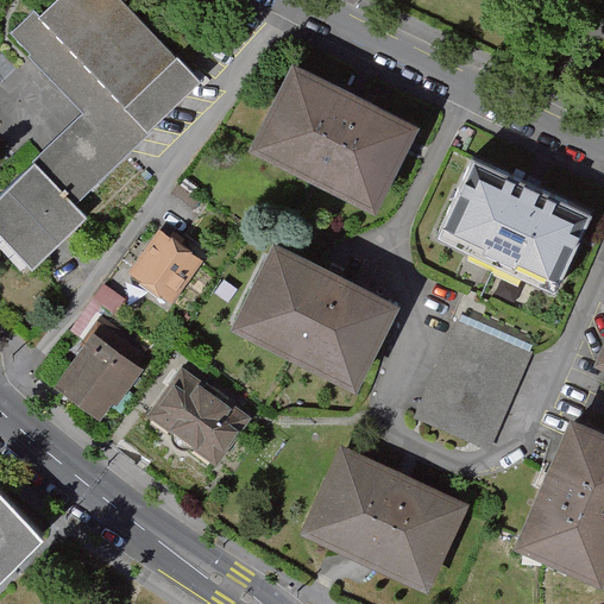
[(203,86),(120,0),(58,0),(39,19),(35,14),(7,39),(81,117),(0,193),(0,237),(32,271),(87,220),(75,207),(203,86)]
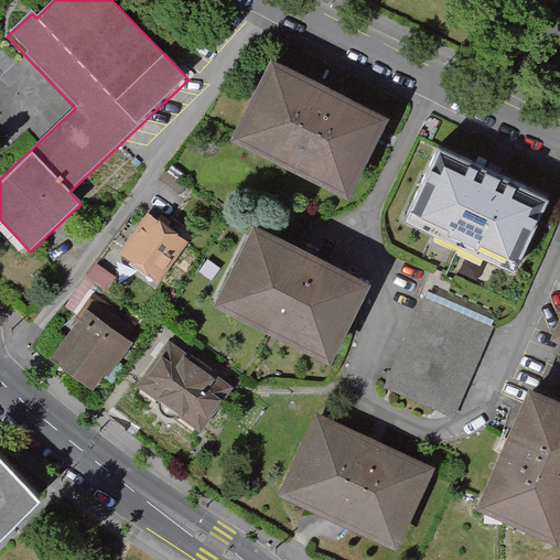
[(394,116),(276,56),(235,137),(353,196),(394,116)]
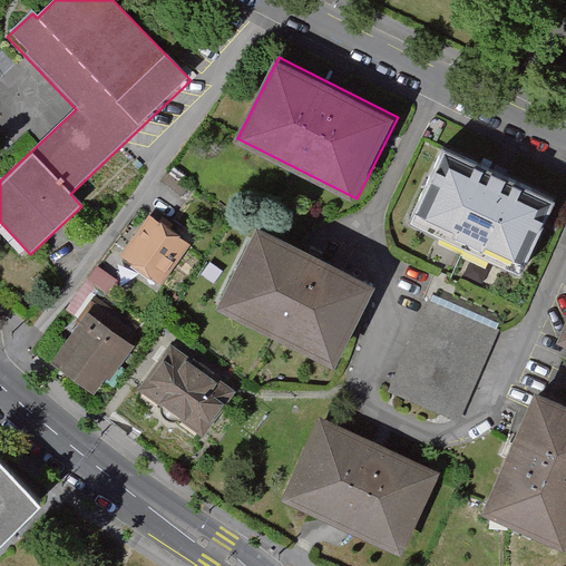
[(565,205),(565,201),(448,142),(407,223),(526,283),(565,205)]
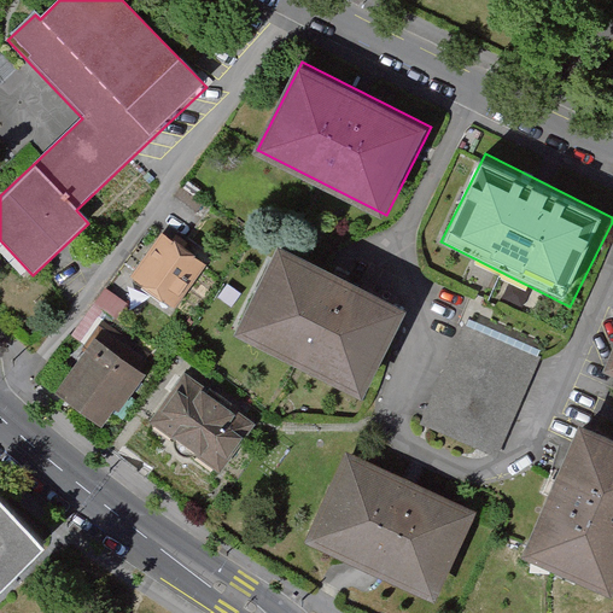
[(206,263),(161,233),(130,280),(176,310),(206,263)]
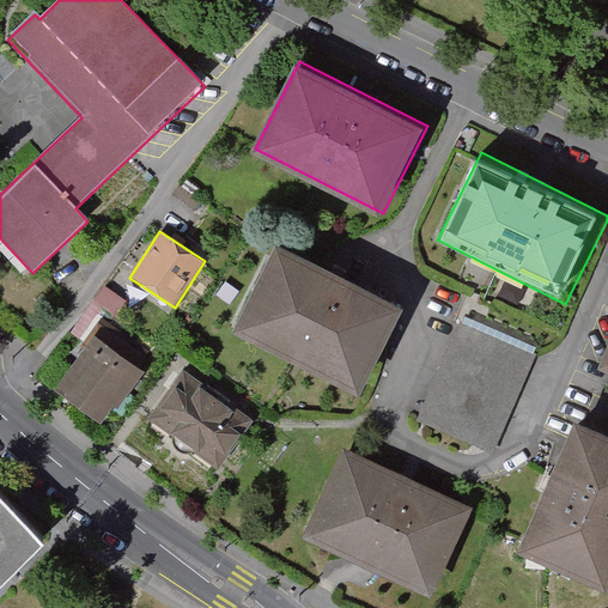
[(406,305),(278,241),(232,328),(360,393),(406,305)]
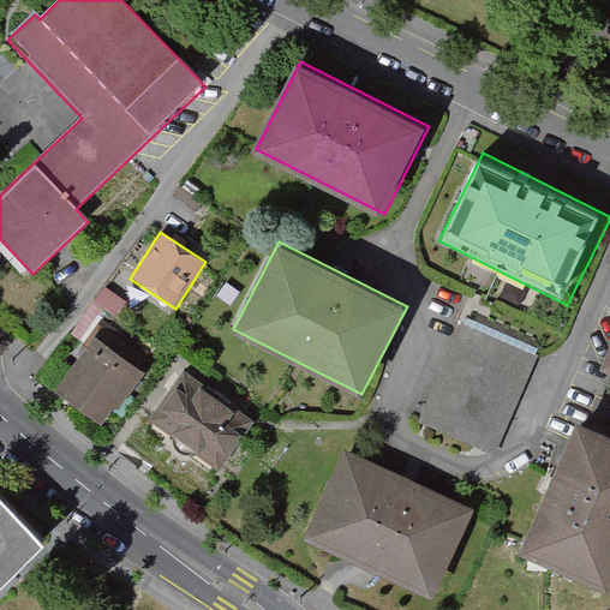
[(538,360),(462,328),(419,425),(495,459),(538,360)]
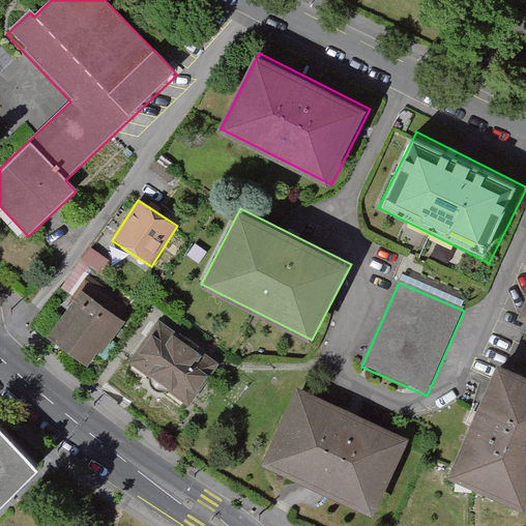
[(525,286),(513,317),(525,323),(525,286)]
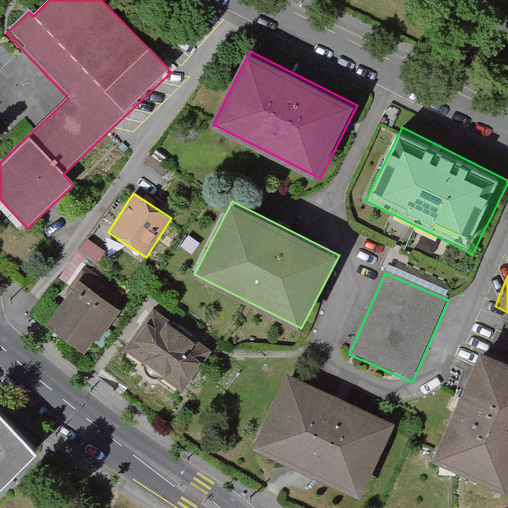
[(120,311),(78,281),(45,326),(84,353),(95,337),(99,340),(120,311)]
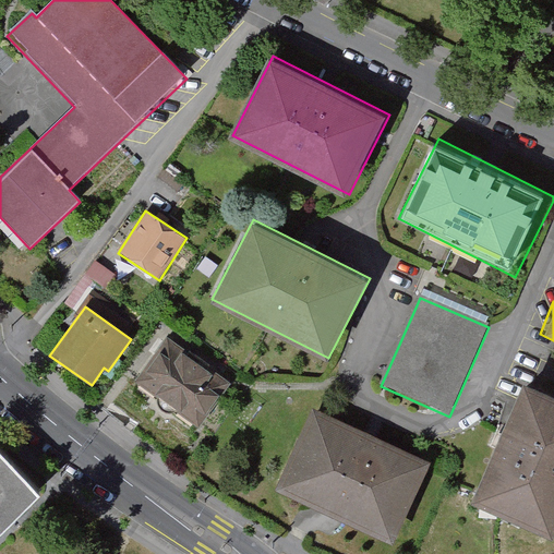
[(229,387),(166,341),(133,385),(197,431),(229,387)]
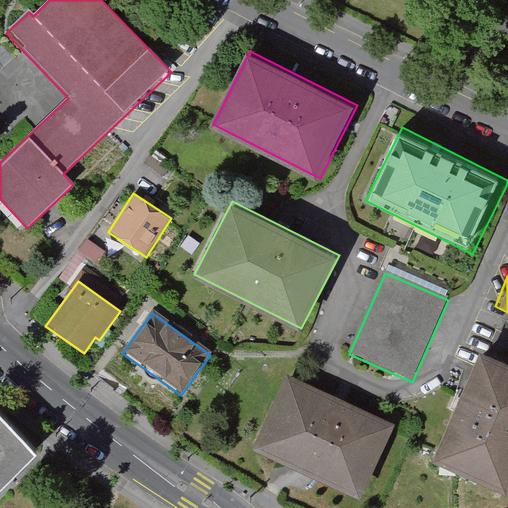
[(507,477),(507,364),(475,350),(426,460),(501,494),(507,477)]
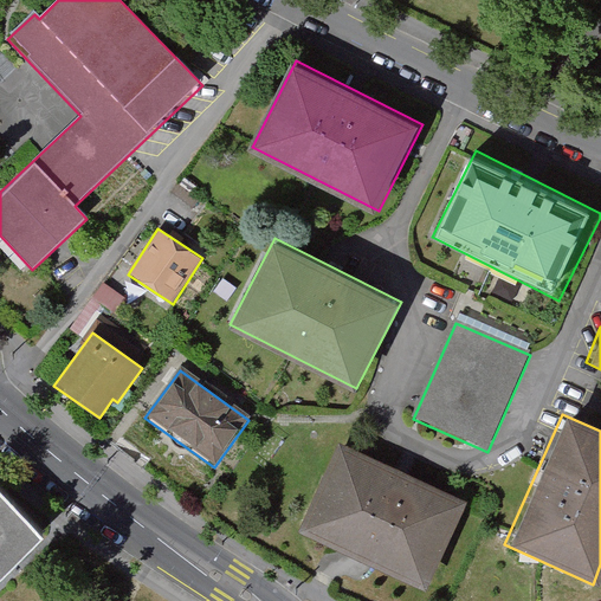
[(473,506),(346,443),(302,529),(428,593),(473,506)]
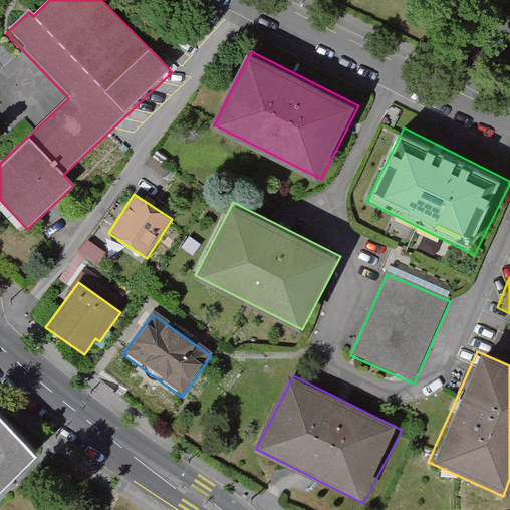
[(0,492),(38,457),(0,417),(0,492)]
